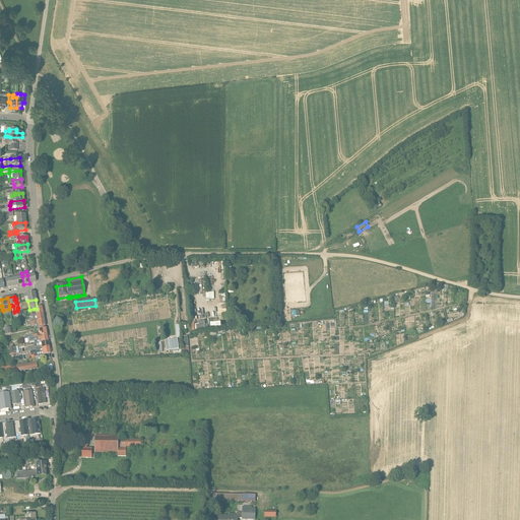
[(26,324),(44,320),(43,314),(35,315),(36,319),(25,321),(26,324)]
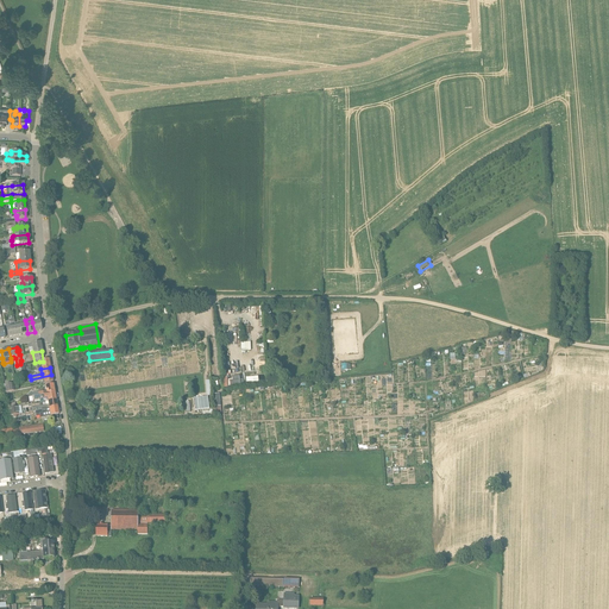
[(233,381),(228,381),(228,378),(223,378),(223,388),(228,388),(244,387),(243,380),(240,380),(239,376),(232,377),(233,381)]
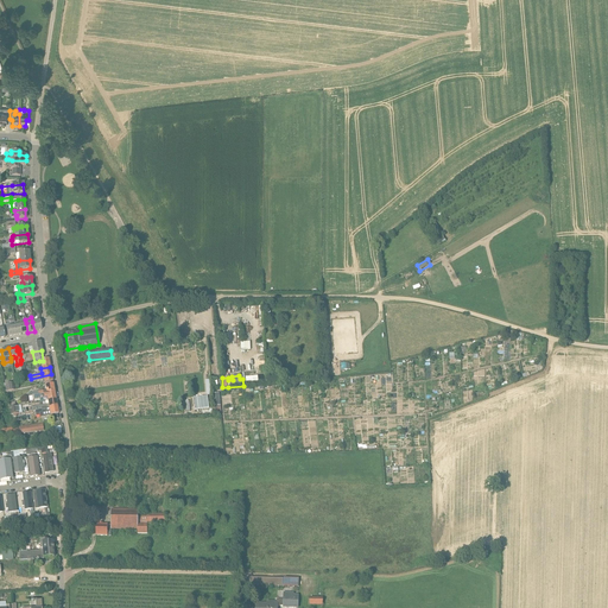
[(5,393),(13,391),(12,382),(4,385),(5,393)]
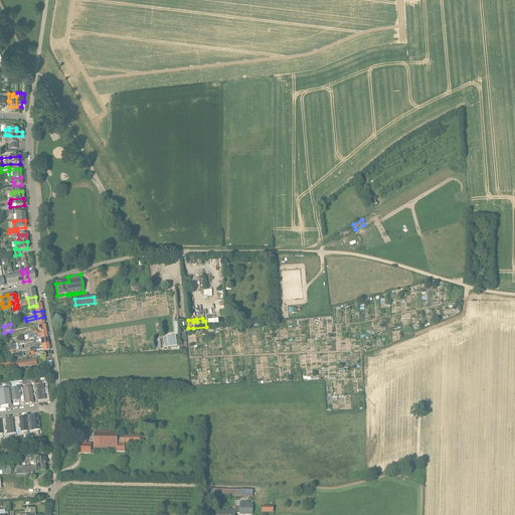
[(177,346),(176,336),(164,337),(165,347),(177,346)]
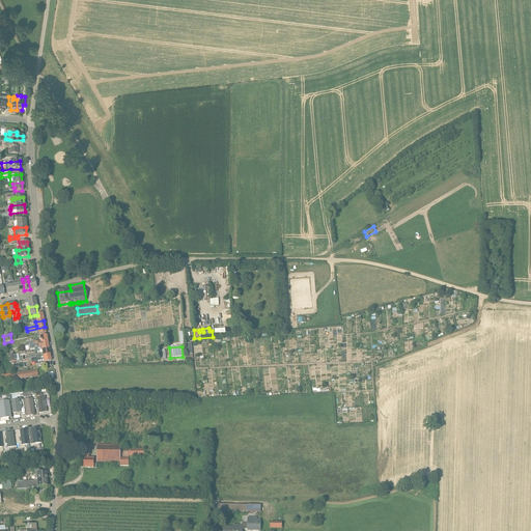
[(30,359),(50,356),(48,348),(42,351),(42,354),(28,356),(28,359),(30,359)]
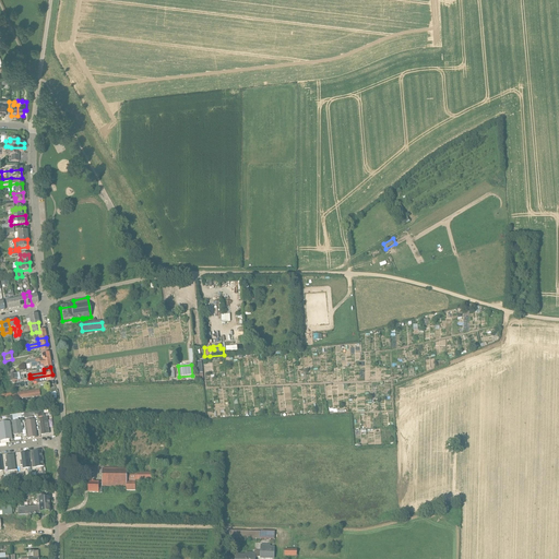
[(52,375),(32,378),(32,383),(36,382),(36,383),(38,383),(38,384),(45,382),(46,387),(54,385),(52,381),(54,381),(52,375)]
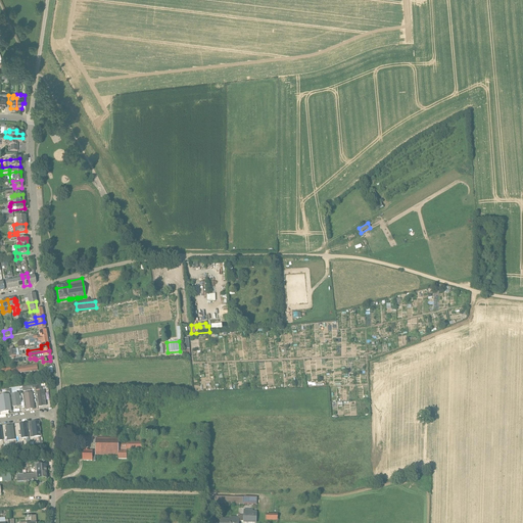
[(2,376),(37,371),(36,363),(15,366),(16,367),(1,370),(0,369),(0,376),(2,376)]
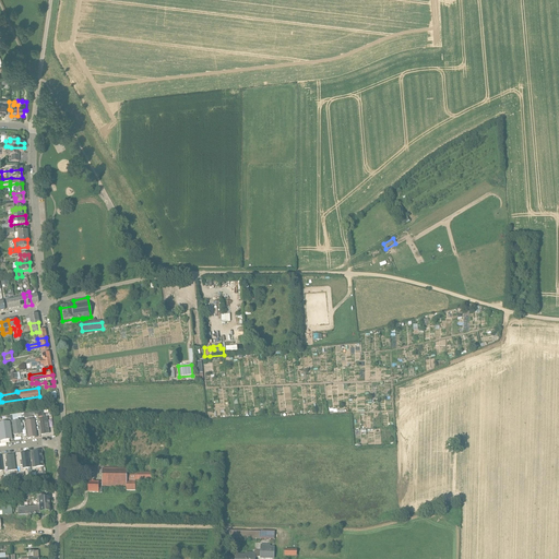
[(13,436),(22,435),(20,420),(11,421),(11,423),(13,436)]
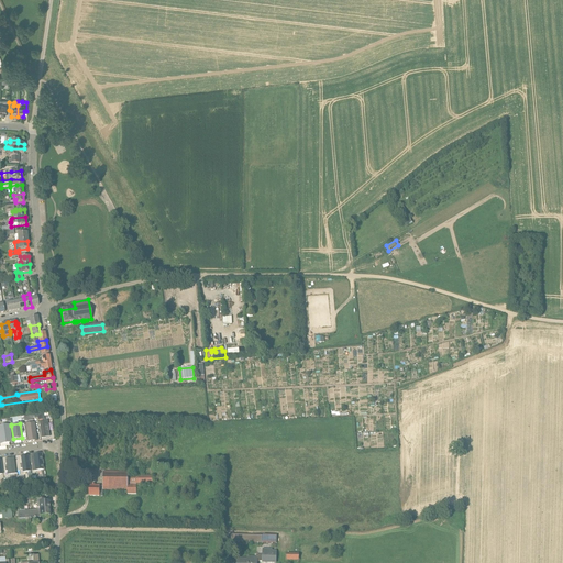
[(28,442),(36,441),(34,423),(24,424),(28,442)]
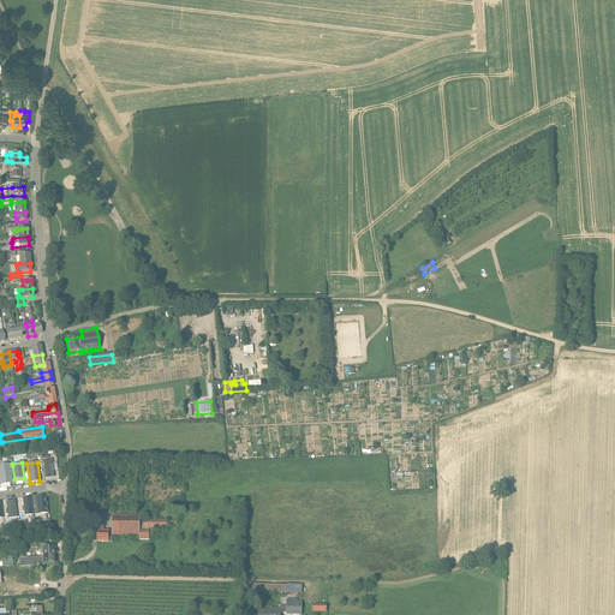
[(0,485),(13,484),(11,465),(0,465),(0,485)]
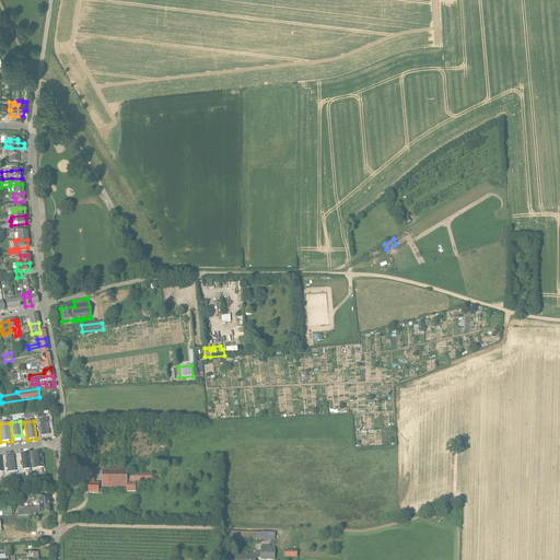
[(31,453),(33,469),(44,468),(42,452),(31,453)]
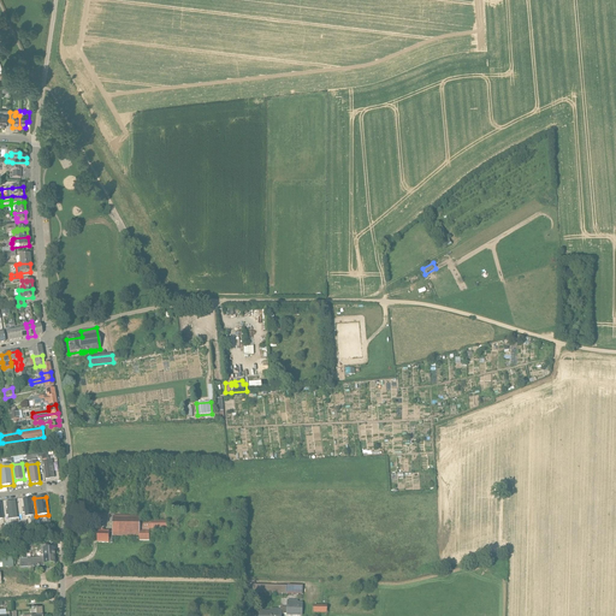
[(9,520),(17,519),(15,502),(6,503),(9,520)]
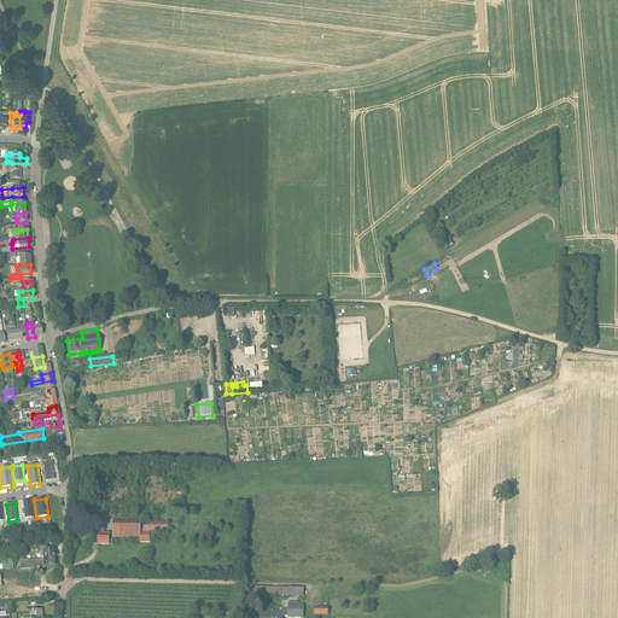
[(98,544),(114,544),(114,538),(140,538),(140,543),(150,543),(150,532),(168,532),(168,523),(140,523),(140,519),(114,519),(114,535),(98,534),(98,544)]
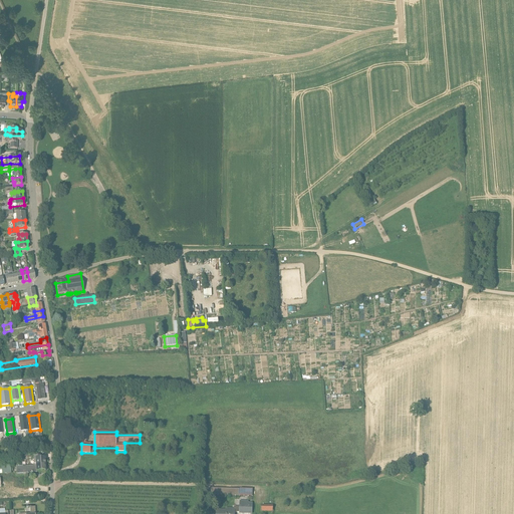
[(36,466),(45,465),(45,461),(44,461),(44,458),(41,459),(41,456),(33,456),(34,462),(35,462),(36,466)]
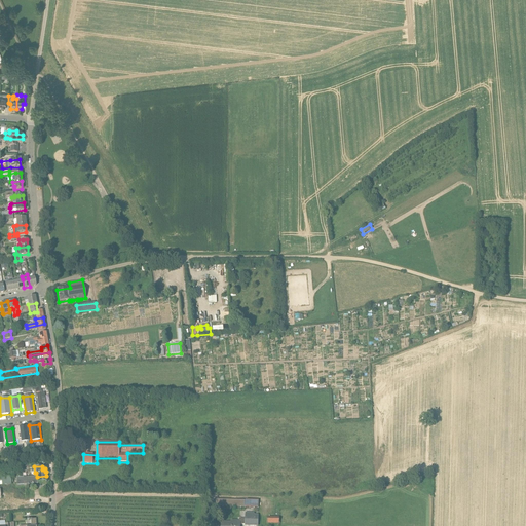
[(2,485),(11,485),(11,476),(2,477),(2,485)]
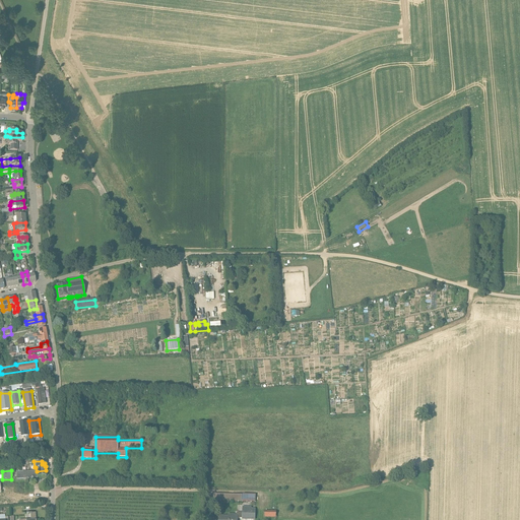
[(16,478),(35,477),(46,477),(46,470),(37,471),(21,472),(16,473),(16,478)]
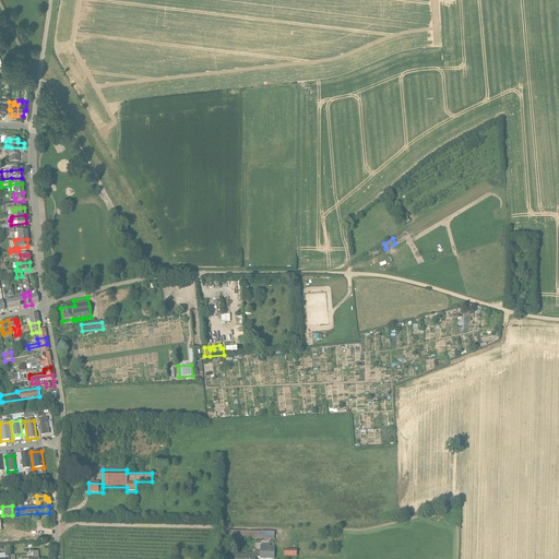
[(254,558),(260,558),(274,558),(274,547),(270,547),(270,546),(261,545),(261,551),(256,551),(256,555),(246,554),(245,556),(235,556),(234,558),(254,558)]
